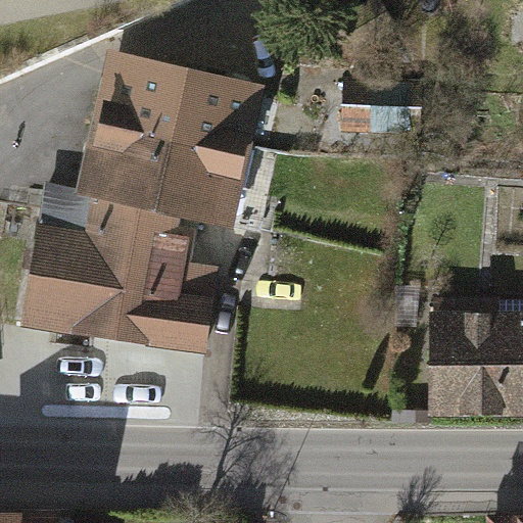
[(105,64),(92,120),(250,155),(267,86),(127,53),(108,49),(105,64)]
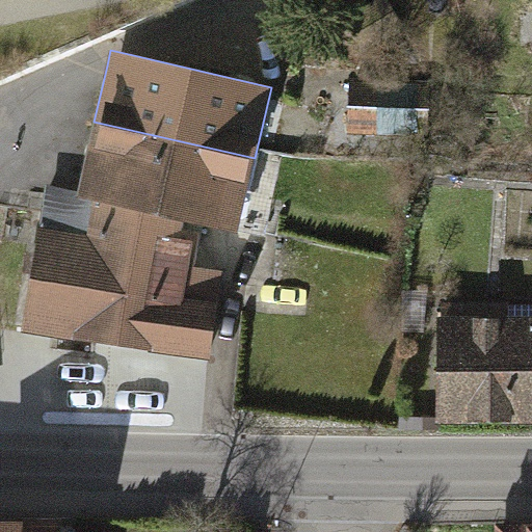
[(430,81),(349,79),(347,135),(428,137),(430,81)]
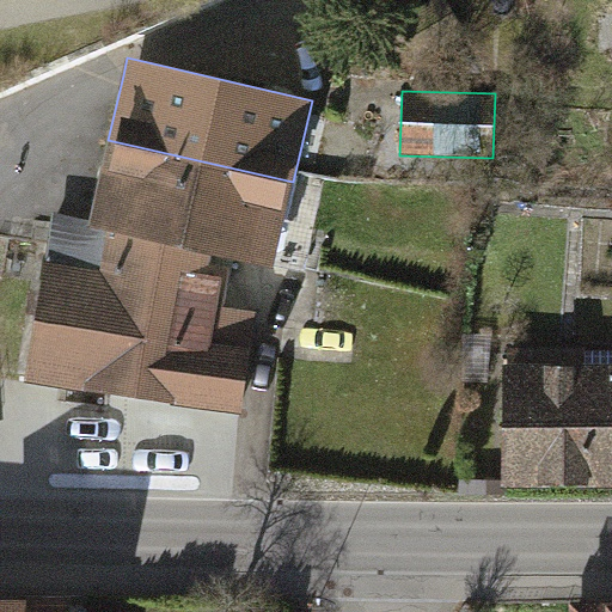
[(273,267),(293,182),(108,140),(89,225),(163,242),(210,252),(273,267)]
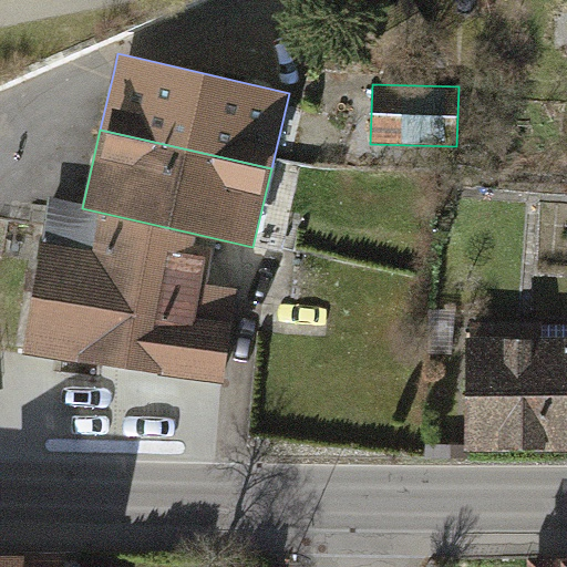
[(32,294),(133,310),(151,224),(82,208),(47,200),(32,294)]
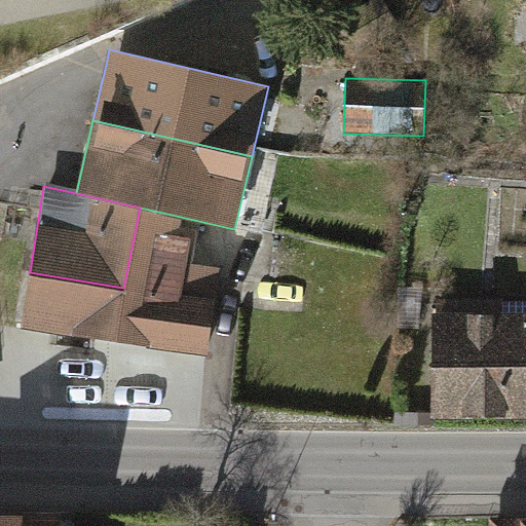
[(181,217),(140,208),(123,288),(216,302),(221,268),(192,264),(197,230),(179,227),(181,217)]
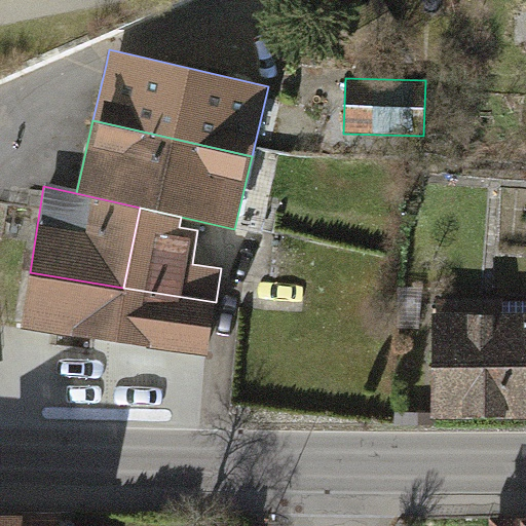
[(21,326),(115,341),(123,288),(30,272),(21,326)]
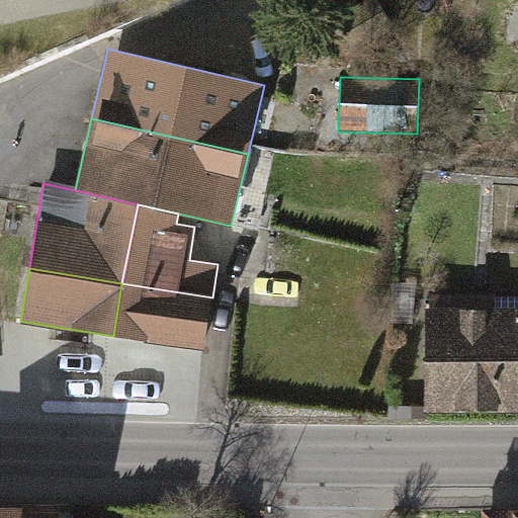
[(212,297),(121,283),(113,336),(203,351),(212,297)]
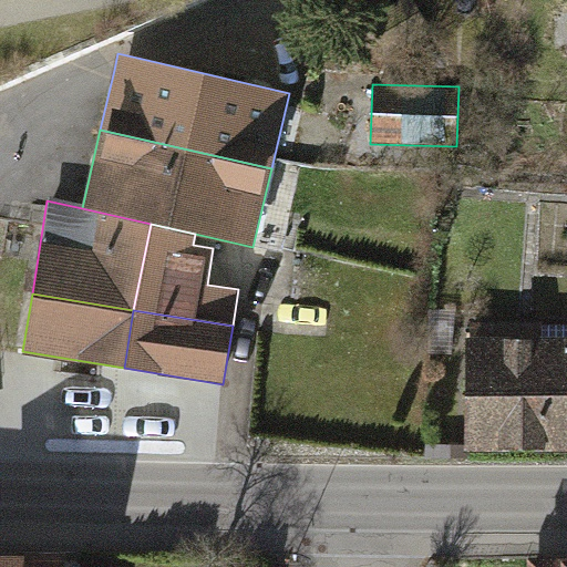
[(566,337),(465,338),(465,452),(566,452),(566,337)]
